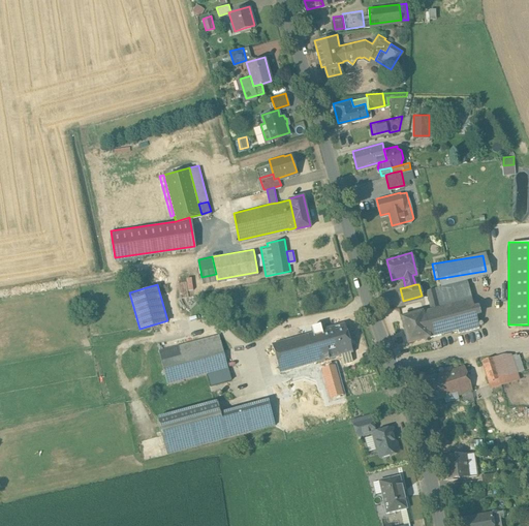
[(434,288),(428,289),(432,307),(438,305),(434,288)]
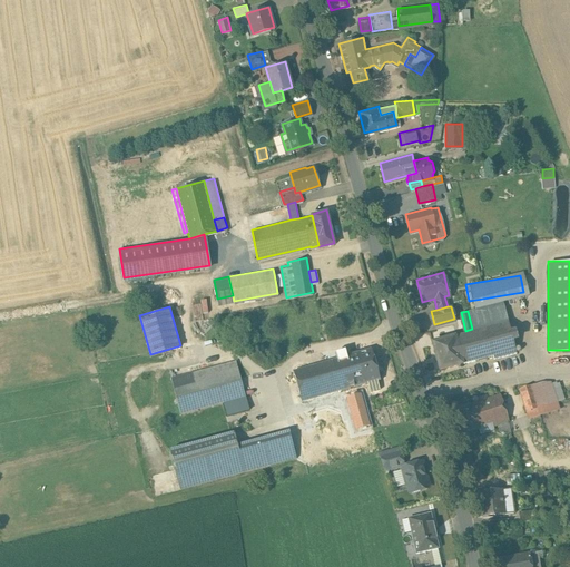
[(465,331),(455,333),(462,361),(493,353),(493,357),(517,351),(508,320),(472,329),(465,331)]
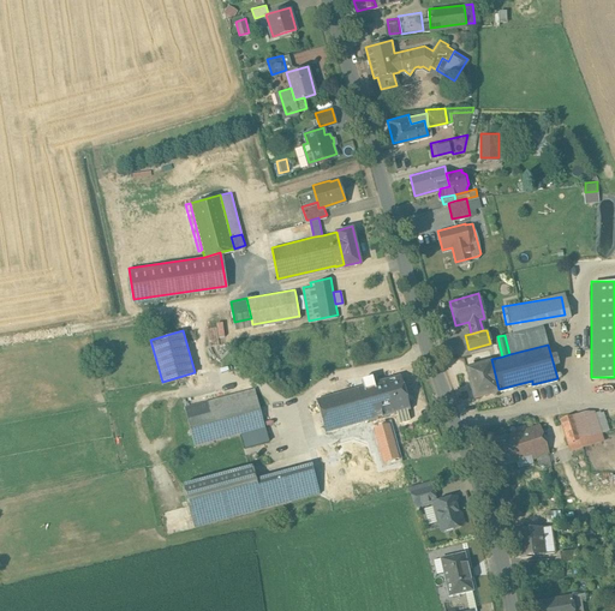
[(491,359),(466,366),(473,396),(499,389),(491,359)]
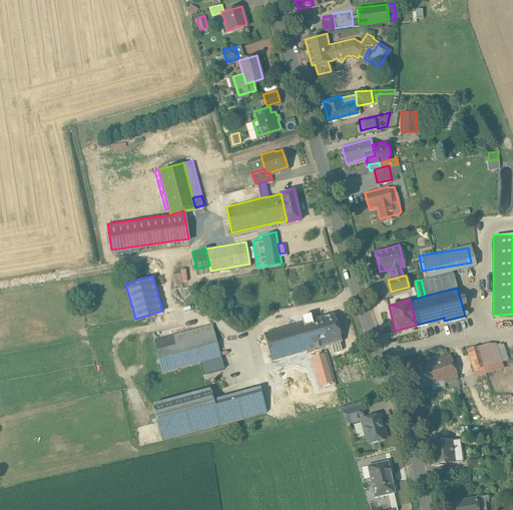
[(334,312),(312,319),(320,346),(324,345),(342,339),(334,312)]
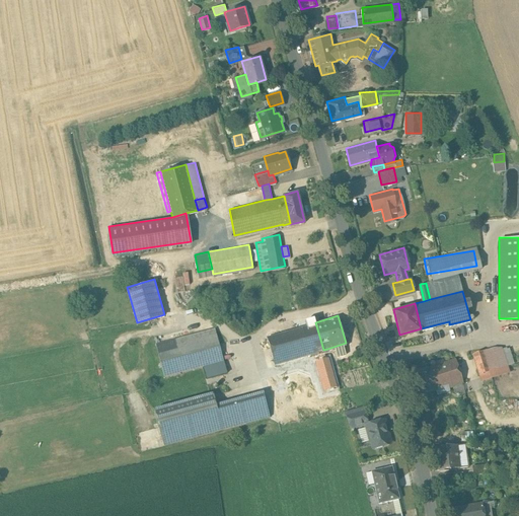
[(315,322),(267,337),(275,363),(315,352),(323,350),(315,322)]
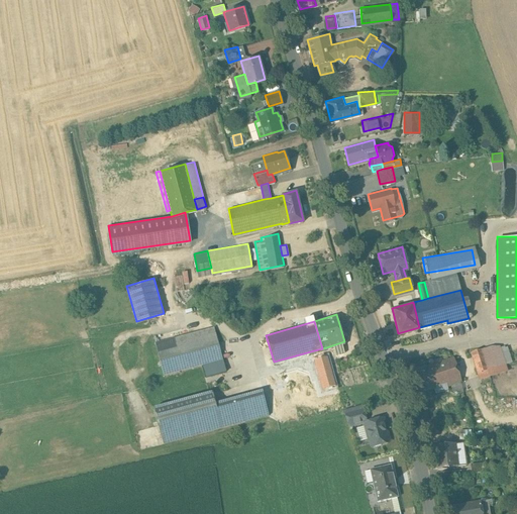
[(214,325),(154,341),(164,374),(222,357),(214,325)]
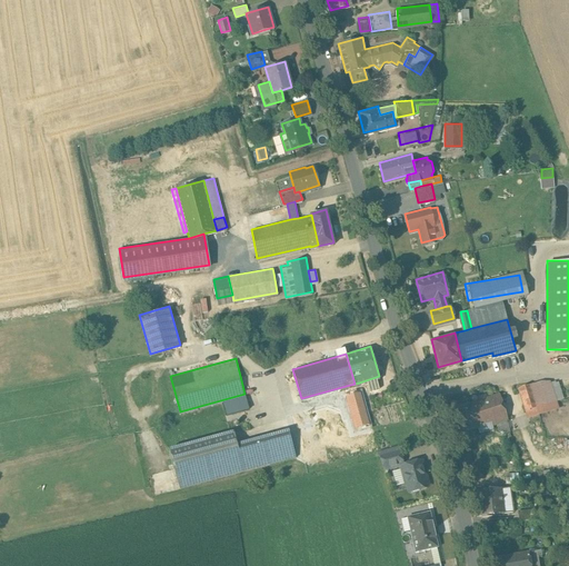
[(548,379),(540,379),(540,380),(543,389),(538,391),(539,397),(541,404),(553,399),(548,379)]
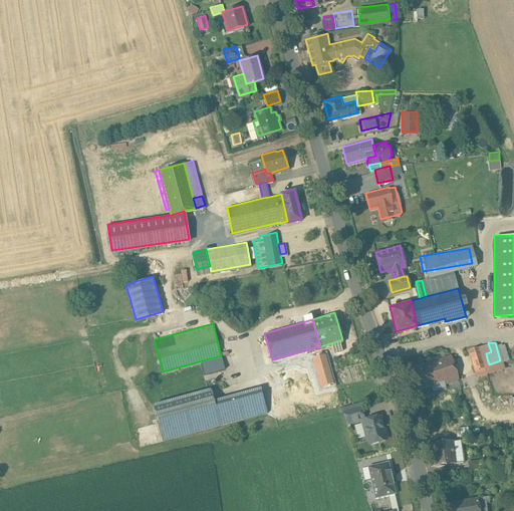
[(491,351),(488,343),(483,344),(486,353),(491,351)]
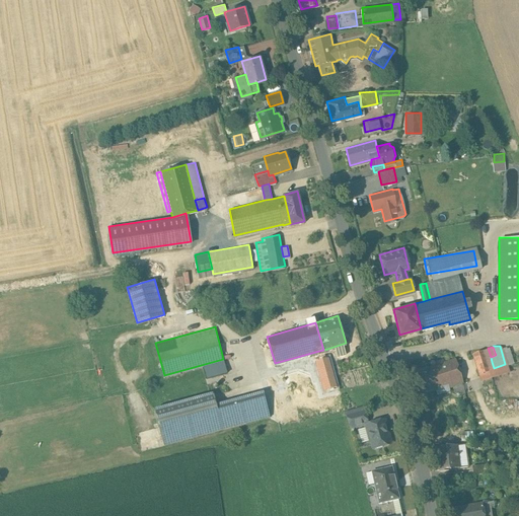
[(488,348),(472,353),(477,366),(492,362),(491,357),(488,348)]
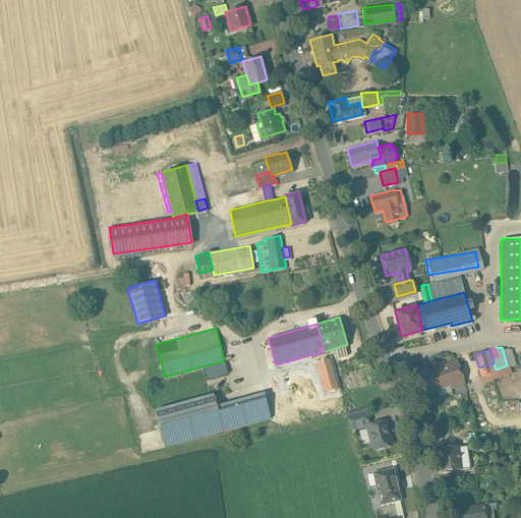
[(331,359),(329,350),(325,351),(316,353),(324,376),(327,391),(339,388),(331,359)]
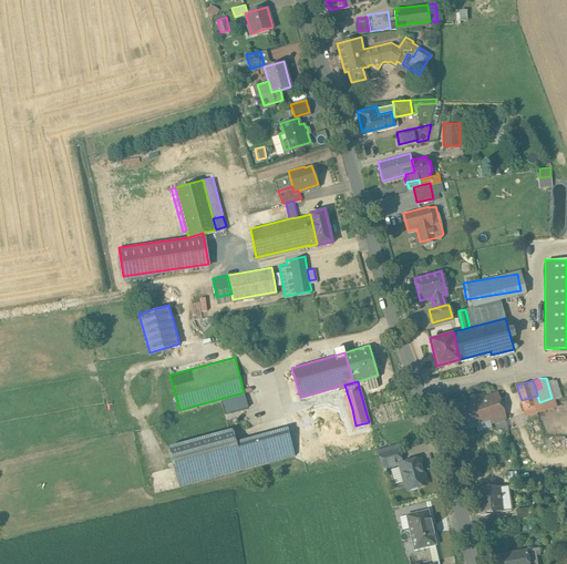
[(496,391),(468,400),(476,422),(483,420),(484,421),(504,416),(496,391)]
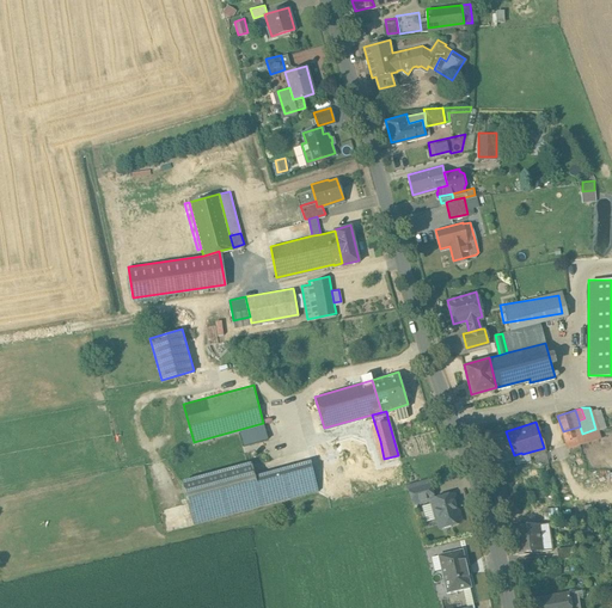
[(582,434),(580,427),(563,431),(565,438),(575,435),(582,434)]
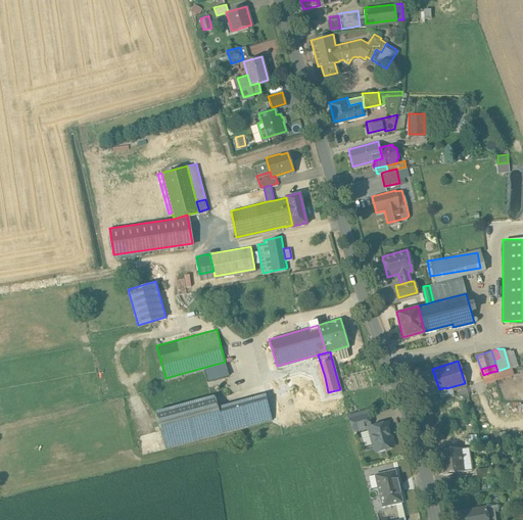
[(509,367),(497,371),(491,372),(493,379),(511,374),(509,367)]
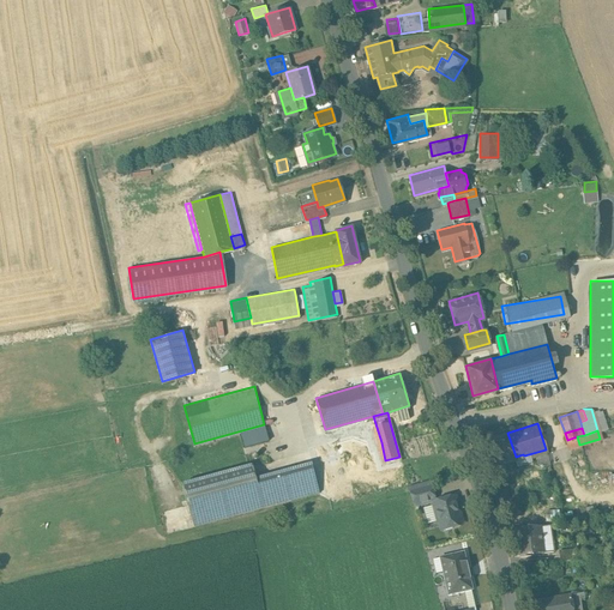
[(507,433),(488,439),(497,464),(516,458),(516,457),(507,433)]
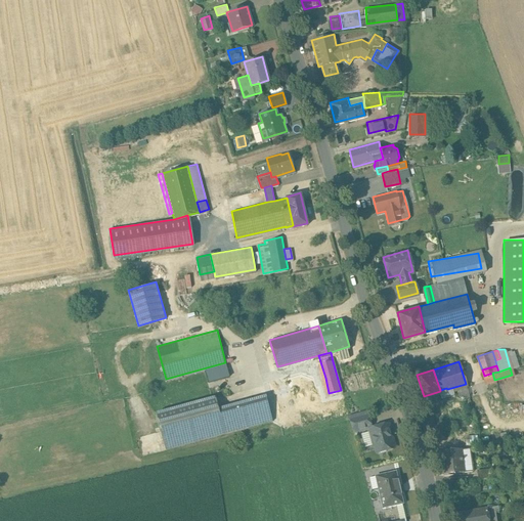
[(325,378),(312,382),(316,396),(329,393),(325,378)]
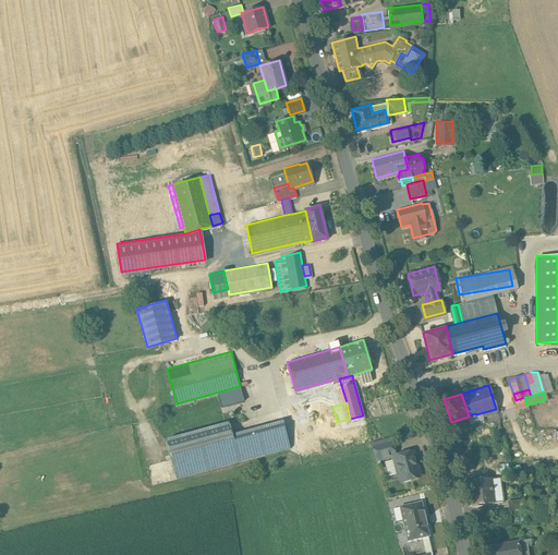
[(337,422),(316,427),(324,451),(370,439),(363,415),(350,419),(337,422)]
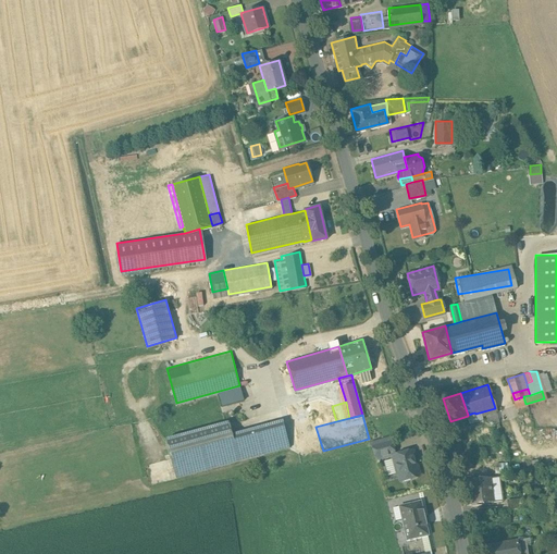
[(283,419),(232,433),(229,421),(165,438),(176,476),(289,445),(283,419)]
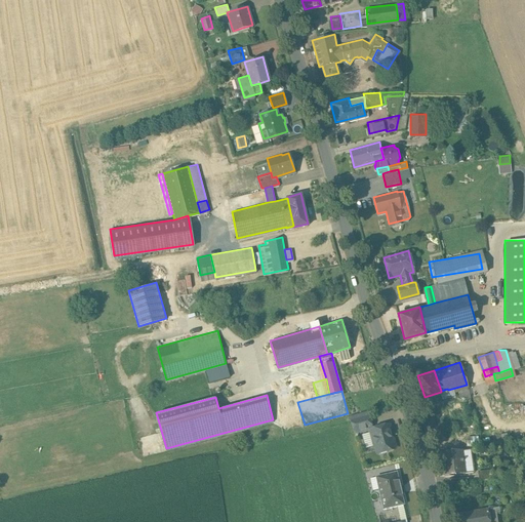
[(368,413),(351,418),(354,431),(372,426),(368,413)]
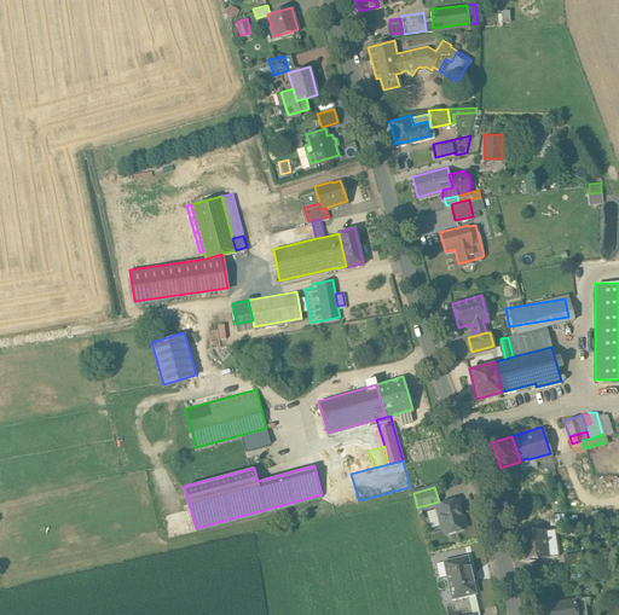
[(458,498),(437,504),(440,515),(438,517),(440,523),(443,524),(444,529),(447,532),(457,529),(458,526),(464,524),(466,521),(464,515),(461,514),(458,505),(460,503),(458,498)]
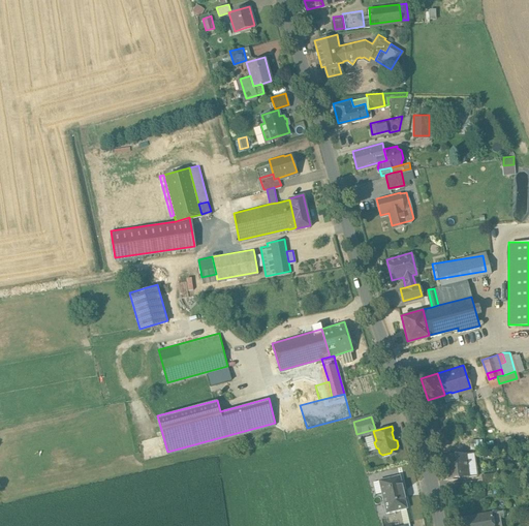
[(473,451),(465,452),(468,473),(476,472),(473,451)]
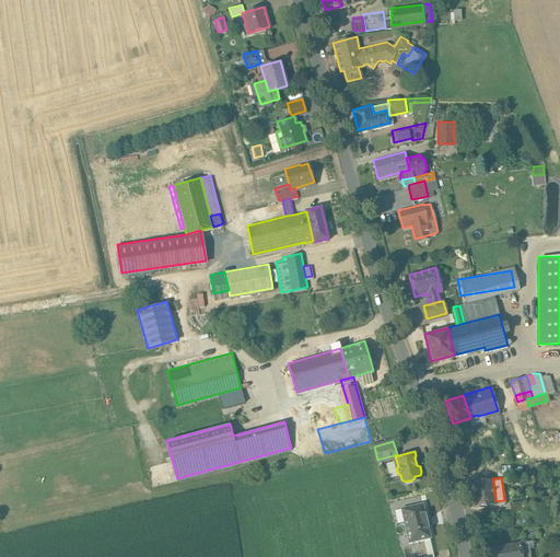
[(492,478),(470,480),(474,506),(496,503),(496,501),(492,478)]
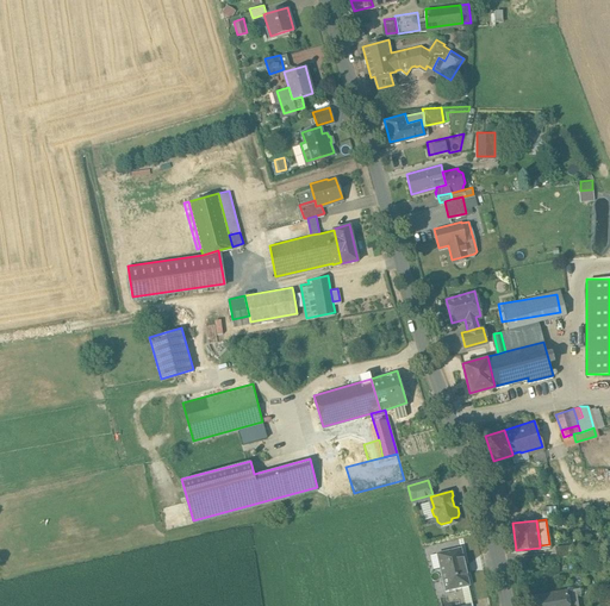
[(572,543),(555,544),(555,555),(573,554),(572,543)]
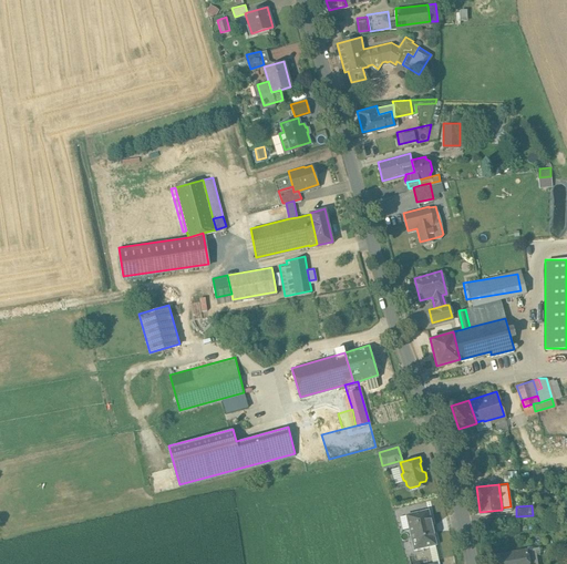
[(428,509),(405,513),(413,547),(435,543),(434,534),(435,534),(431,516),(430,516),(428,509)]
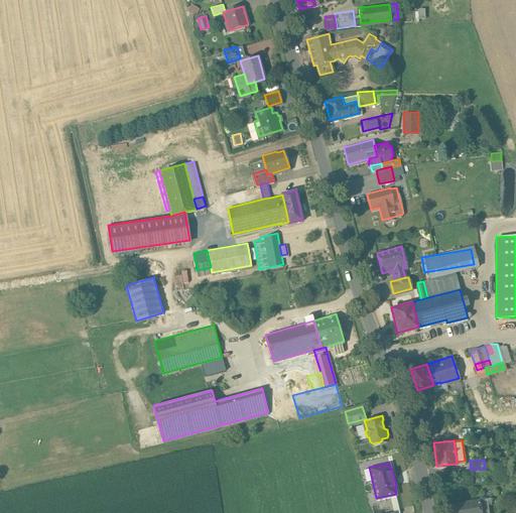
[(481,512),(479,498),(450,503),(452,512),(481,512)]
